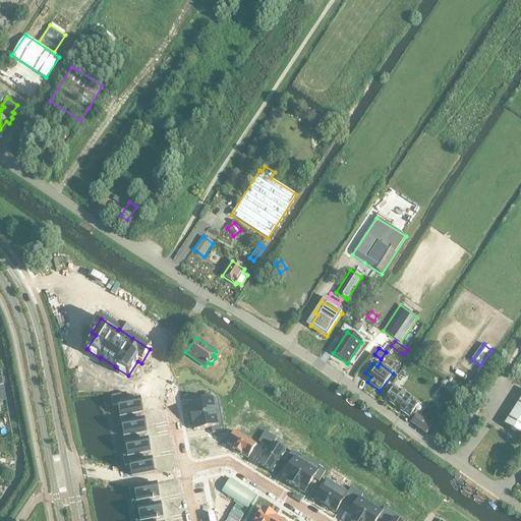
[(451,394),(442,389),(439,393),(448,399),(451,394)]
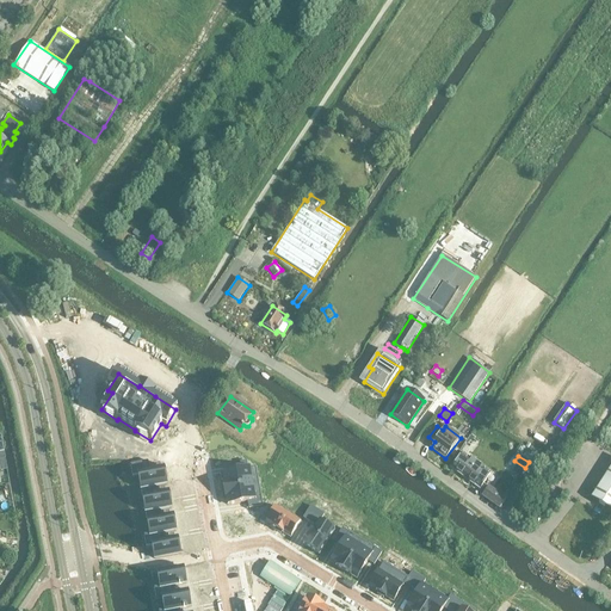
[(480,489),(491,474),(469,457),(464,463),(458,458),(451,468),(455,471),(474,486),(474,485),(480,489)]
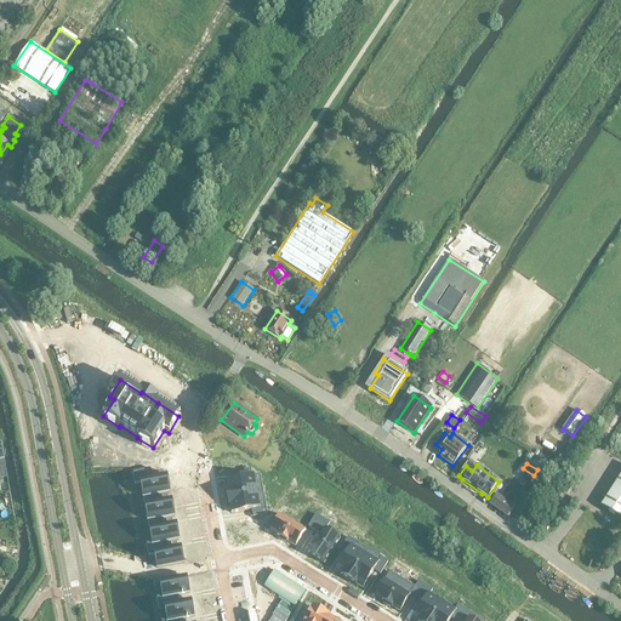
[(151,469),(132,473),(135,484),(141,483),(143,496),(155,494),(169,491),(166,476),(152,479),(151,469)]
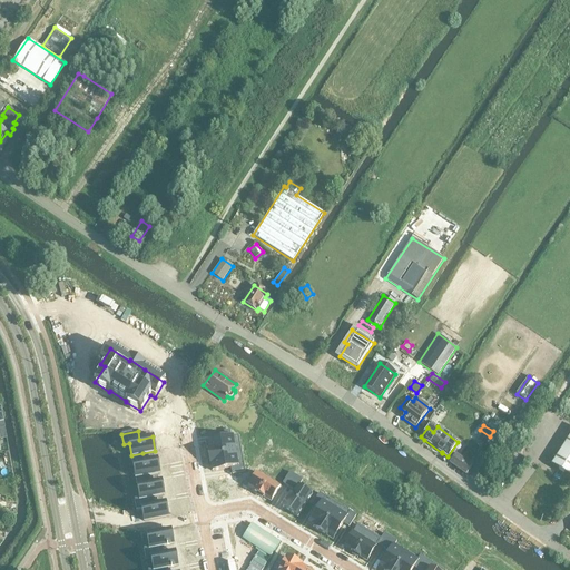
[(225,439),(207,442),(208,449),(207,449),(208,457),(241,451),(238,436),(231,438),(229,431),(224,432),(225,439)]
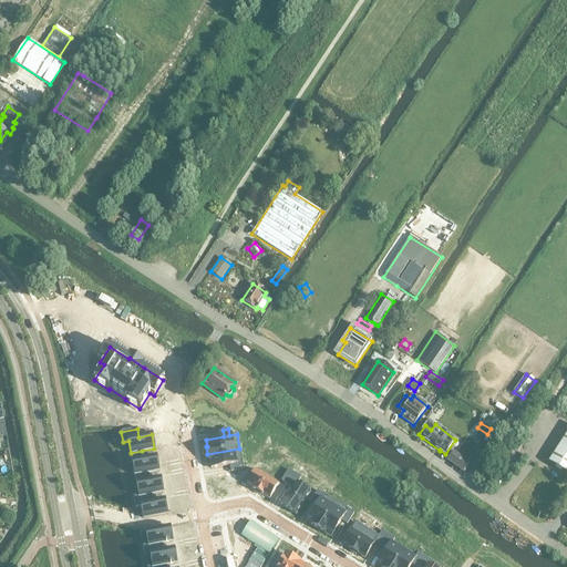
[(566,434),(549,463),(566,473),(566,434)]
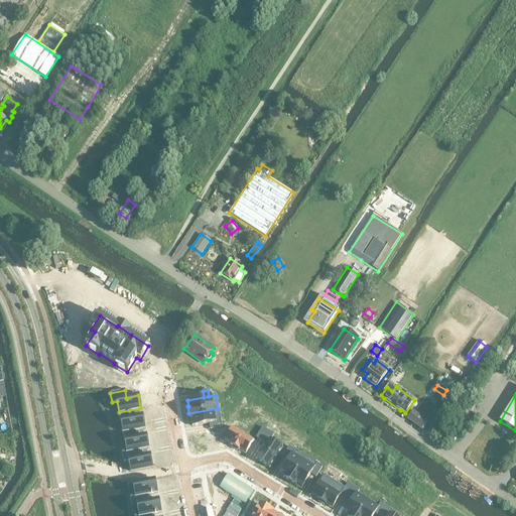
[(218,408),(188,413),(190,420),(191,420),(192,426),(209,423),(211,429),(222,427),(218,408)]
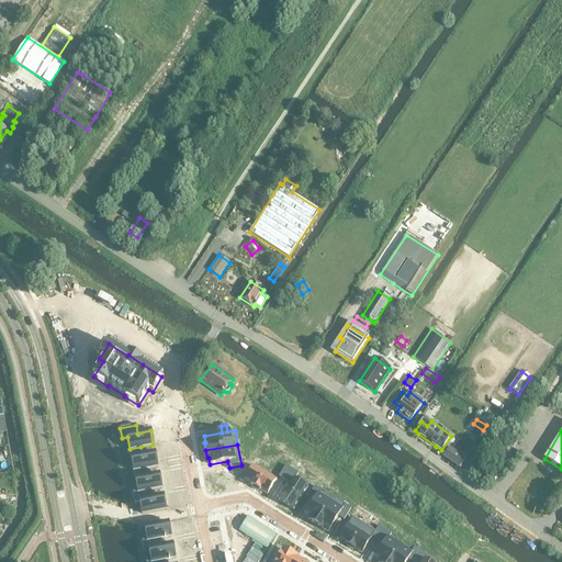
[(141,447),(130,449),(133,471),(144,469),(157,467),(155,452),(142,454),(141,447)]
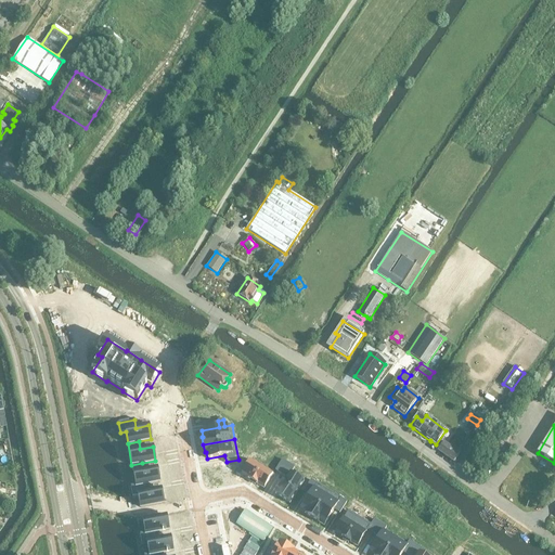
[(453,462),(460,454),(443,442),(438,450),(453,462)]
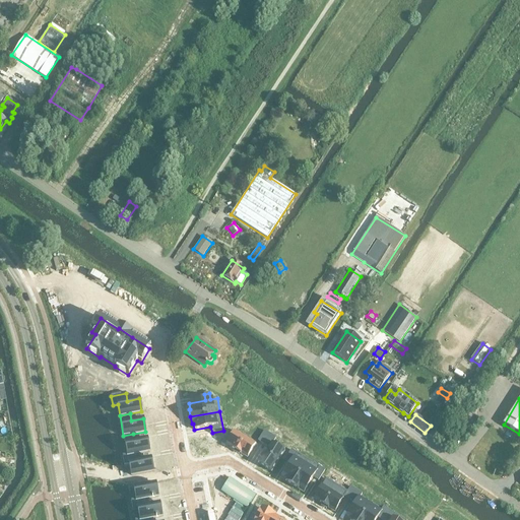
[(264,431),(258,442),(263,445),(269,435),(264,431)]
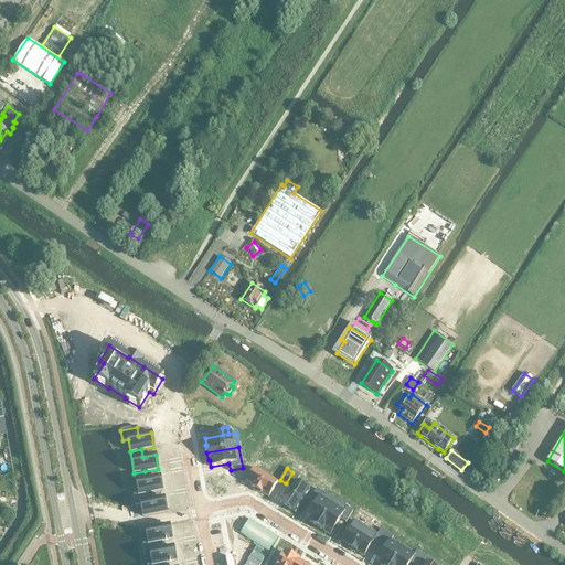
[(255,470),(246,483),(253,487),(262,493),(269,497),(277,483),(255,470)]
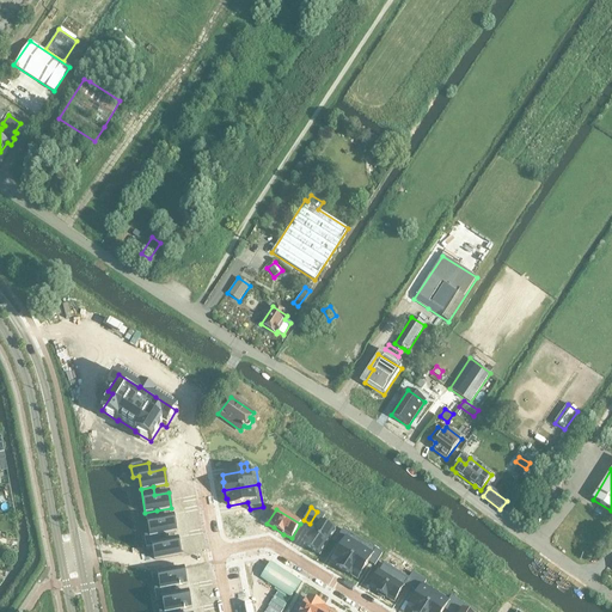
[(159,519),(157,510),(145,513),(150,537),(176,531),(172,516),(159,519)]
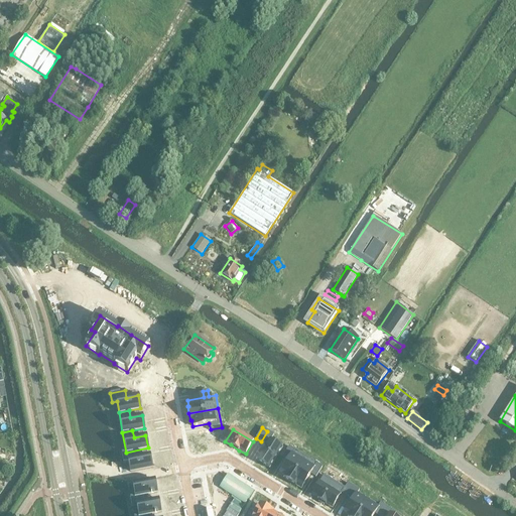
[(266,444),(256,461),(268,469),(281,447),(269,440),(273,434),(267,431),(261,441),(266,444)]
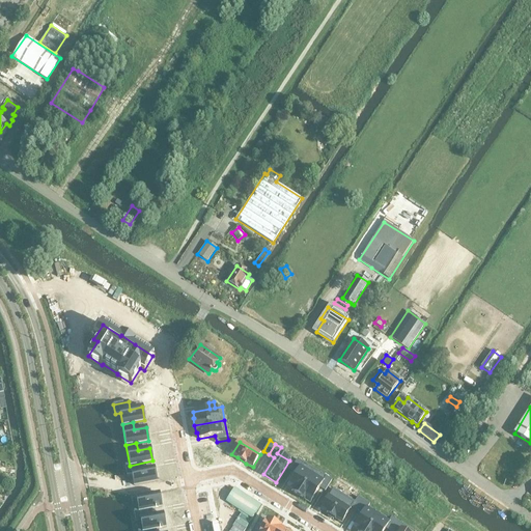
[(297,474),(287,488),(292,492),(292,493),(299,497),(314,470),(298,459),(290,470),(297,474)]
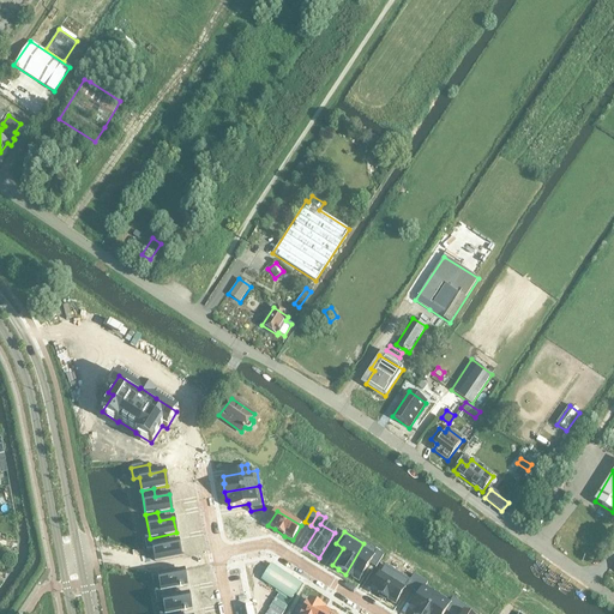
[(162,536),(150,539),(152,548),(155,561),(181,557),(178,541),(164,545),(162,536)]
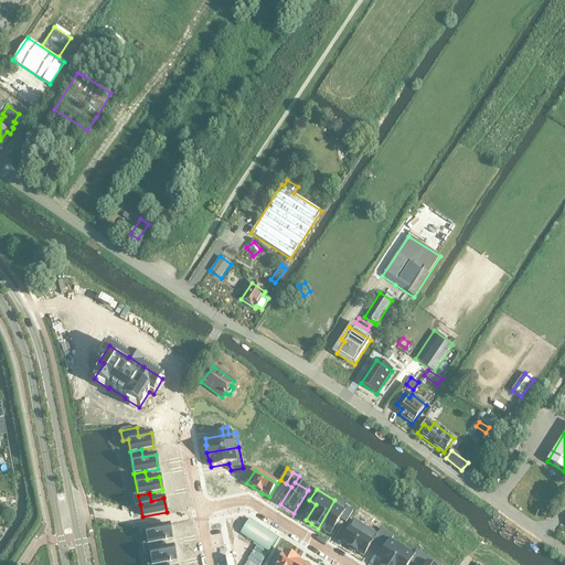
[(334,500),(318,529),(323,532),(324,532),(330,535),(340,520),(345,523),(352,512),(334,500)]
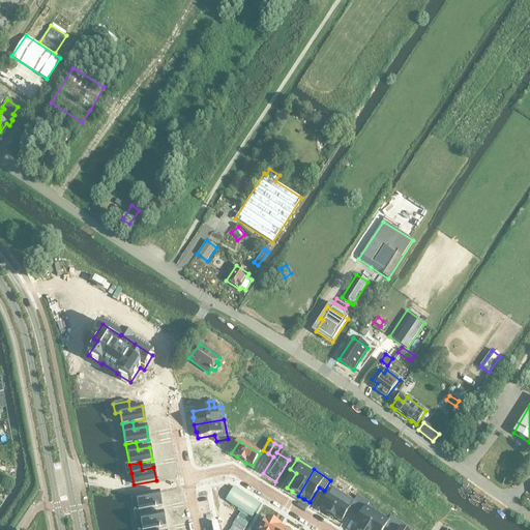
[(234,486),(225,500),(253,517),(261,502),(234,486)]
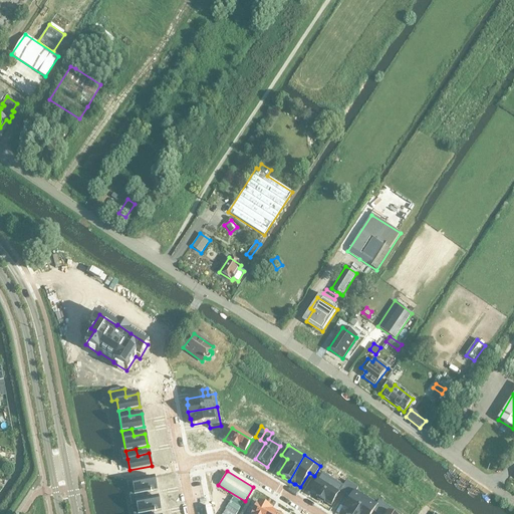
[(322,474),(310,493),(317,497),(316,497),(325,502),(331,506),(340,492),(342,487),(322,474)]
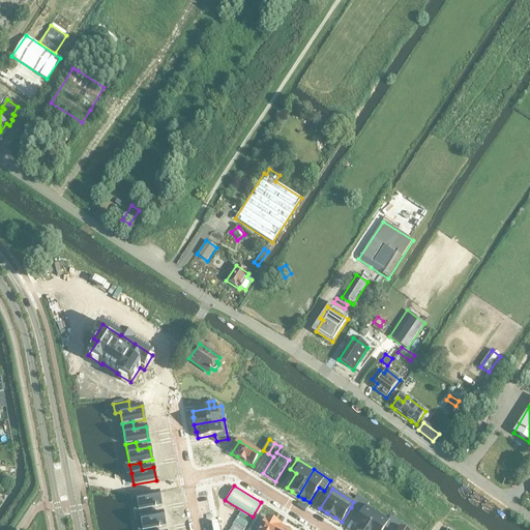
[(139,509),(134,510),(135,519),(140,518),(150,516),(149,508),(160,506),(158,493),(136,497),(139,509)]
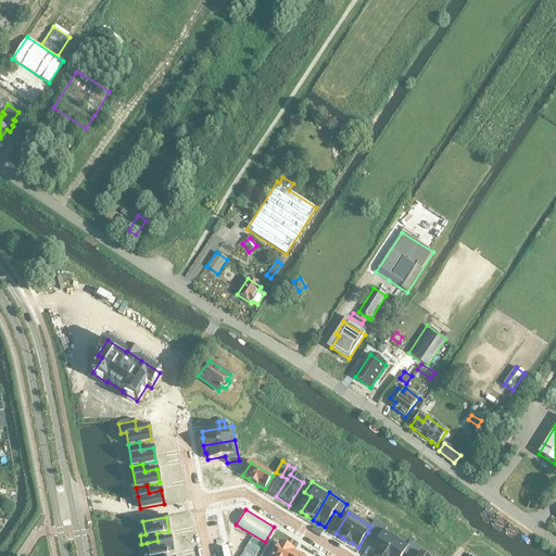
[(370,527),(368,532),(374,535),(381,525),(375,520),(370,527)]
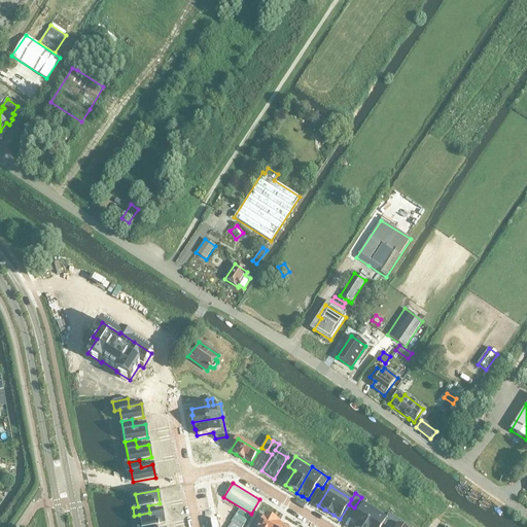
[(359,511),(350,525),(352,526),(364,526),(375,512),(364,505),(366,500),(361,497),(354,507),(359,511)]
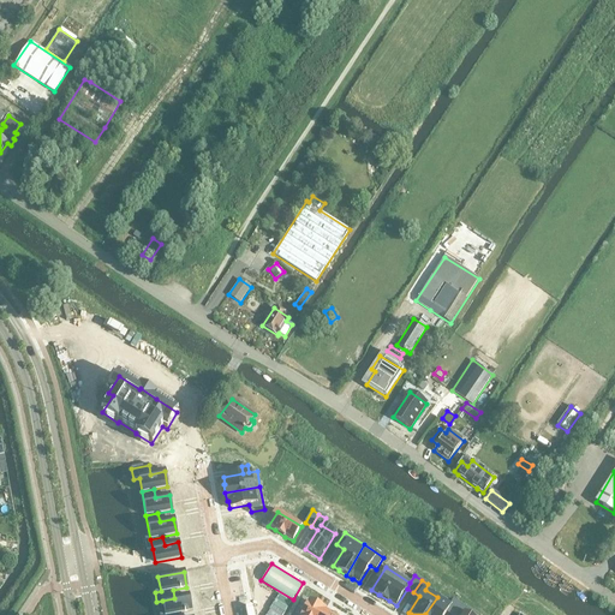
[(266,614),(282,614),(292,599),(279,592),(266,614)]
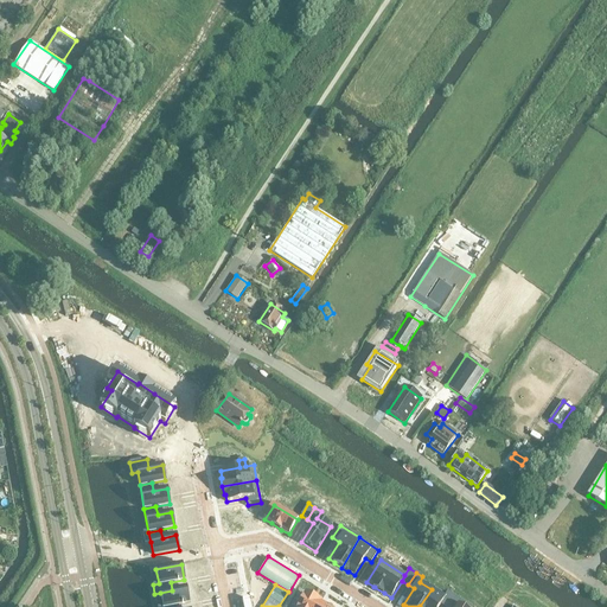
[(172,590),(160,593),(163,606),(174,606),(176,606),(189,602),(186,588),(172,590)]
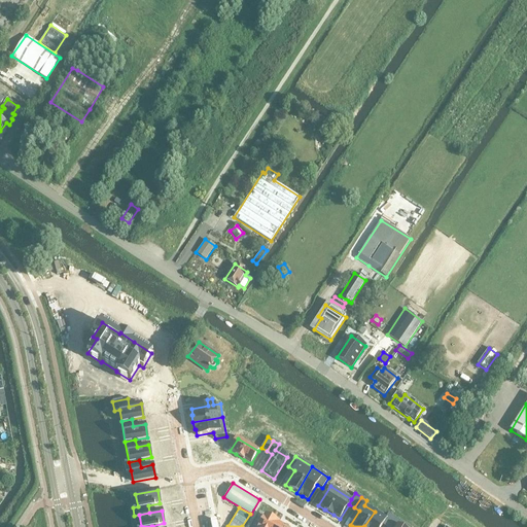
[(375,512),(364,526),(381,526),(383,525),(385,526),(388,526),(394,518),(388,514),(386,518),(375,512)]
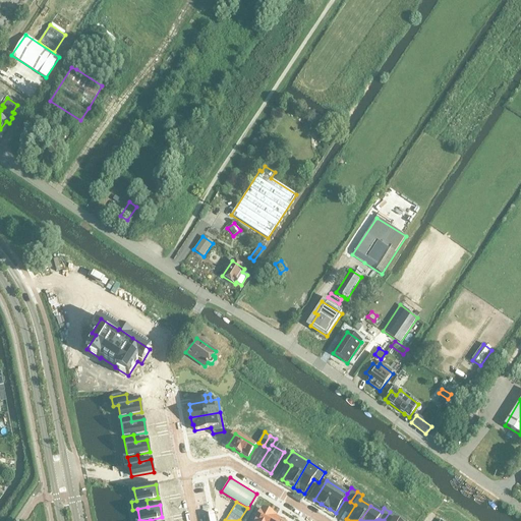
[(270,520),(274,516),(263,510),(255,520),(270,520)]
